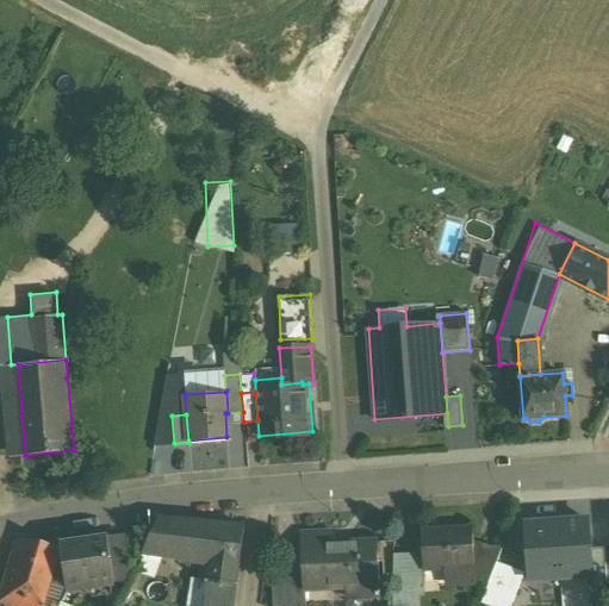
[(243,526),(157,518),(142,550),(161,553),(216,561),(238,563),(243,526)]
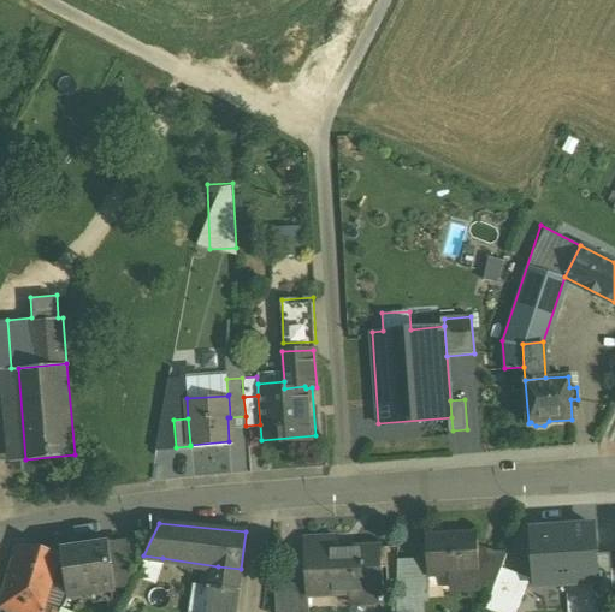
[(562,526),(566,583),(597,581),(595,553),(592,524),(562,526)]
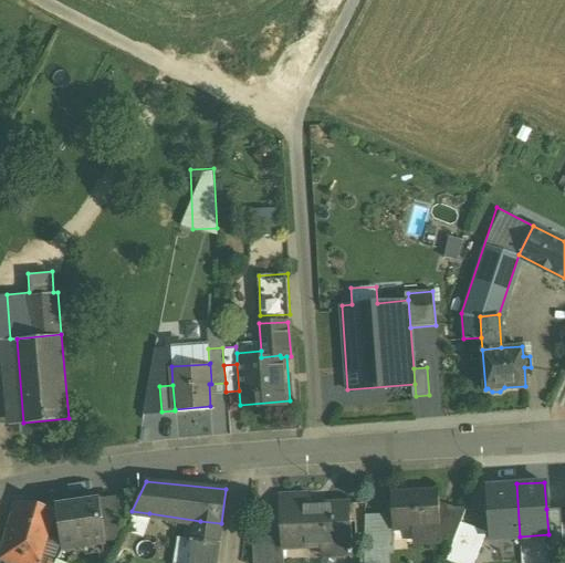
[(516,483),(488,486),(491,538),(520,537),(516,483)]
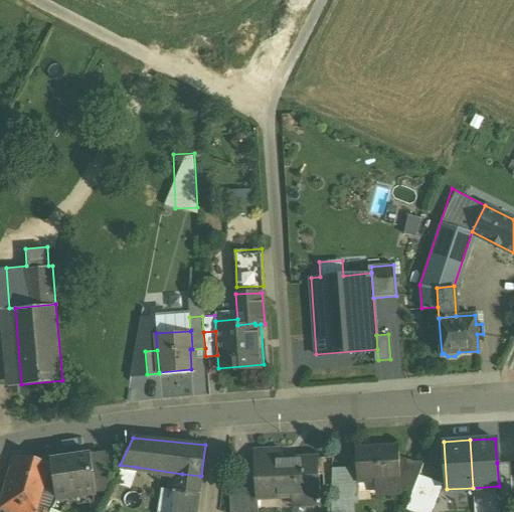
[(397,445),(355,448),(356,481),(398,478),(399,478),(398,463),(397,445)]
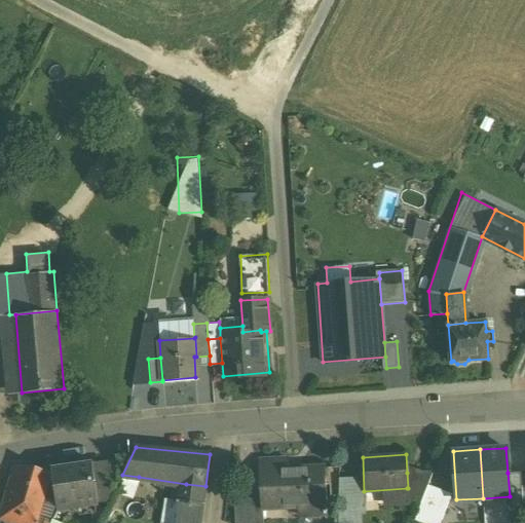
[(278,469),(277,457),(258,458),(260,497),(261,508),(296,506),(296,505),(325,503),(323,467),(278,469)]
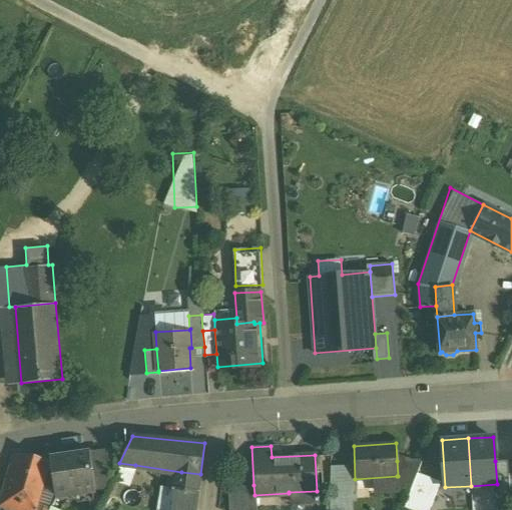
[(89,450),(50,456),(55,494),(95,489),(89,450)]
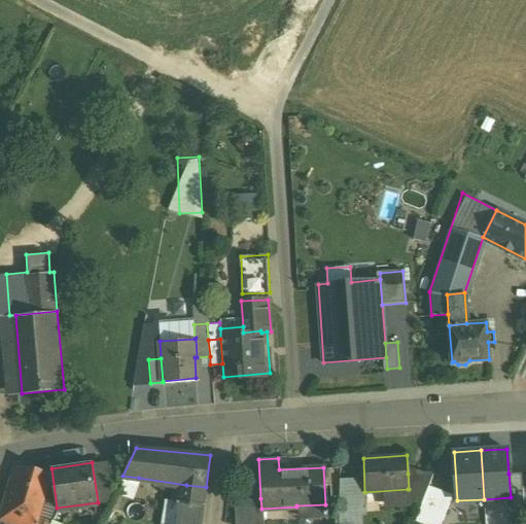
[(20,466),(13,469),(0,515),(0,519),(19,523),(33,523),(37,518),(33,516),(47,474),(20,466)]
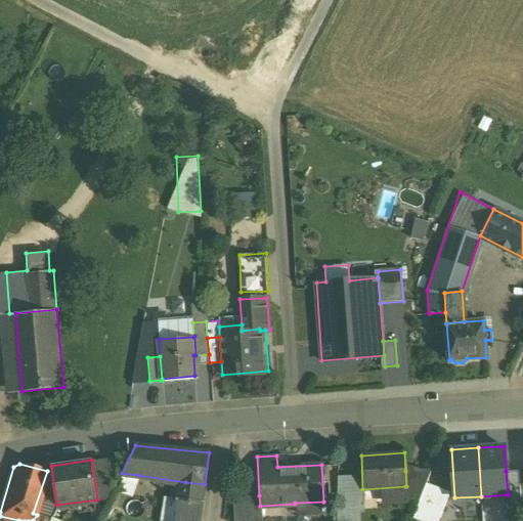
[(430,470),(405,471),(406,486),(405,486),(405,501),(419,500),(426,480),(430,470)]
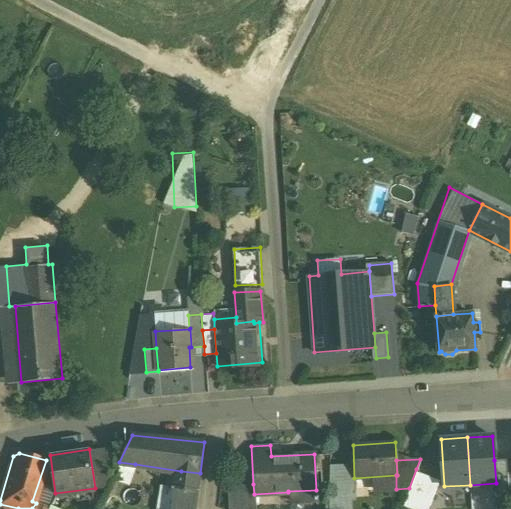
[(506,459),(494,460),(496,483),(497,495),(508,494),(506,459)]
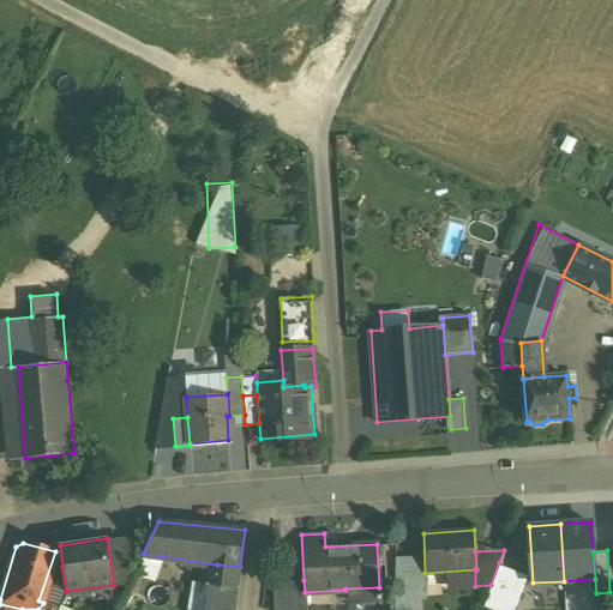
[(143,554),(134,573),(154,580),(162,556),(143,554)]
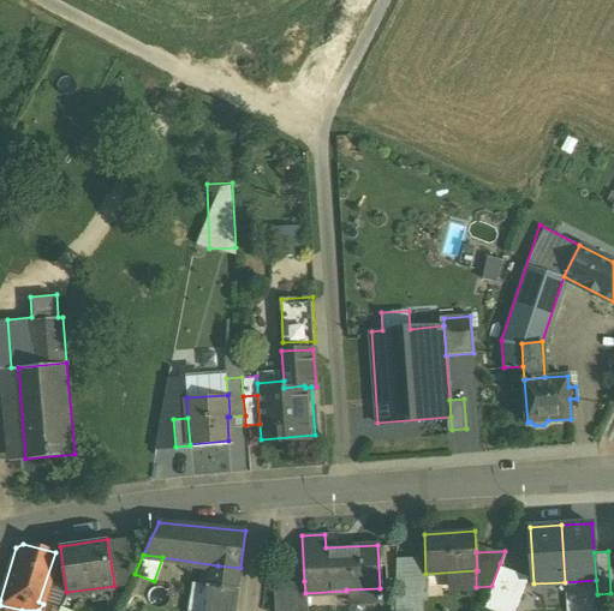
[(421,557),(395,557),(395,592),(417,591),(423,591),(421,557)]
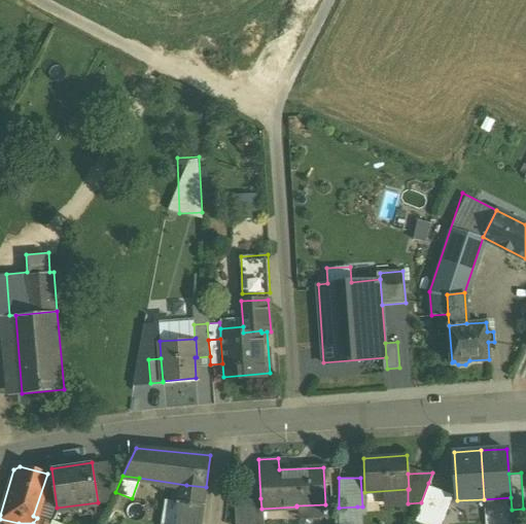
[(440,523),(453,492),(428,483),(421,502),(415,518),(431,523),(440,523)]
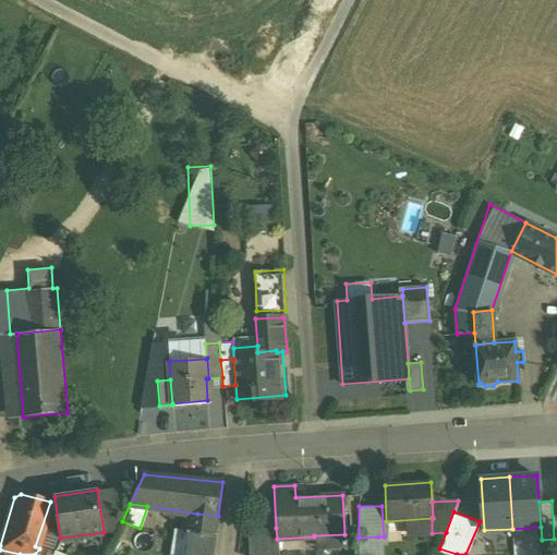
[(186,518),(181,517),(180,529),(189,530),(195,531),(197,514),(188,513),(186,518)]
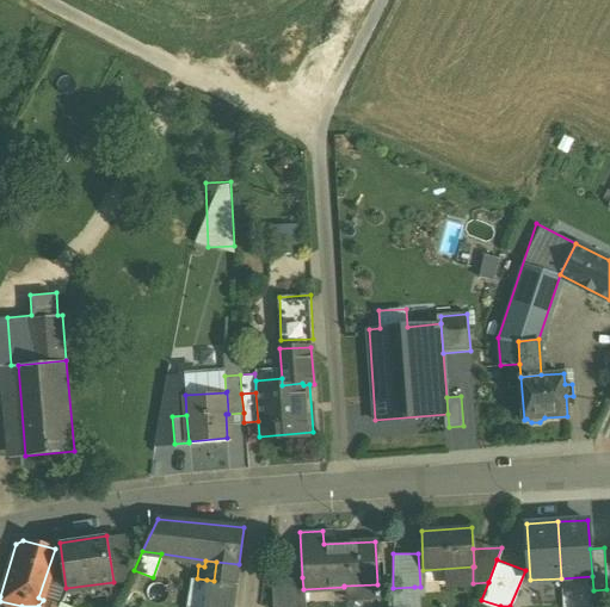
[(239,564),(216,562),(214,581),(235,584),(239,564)]
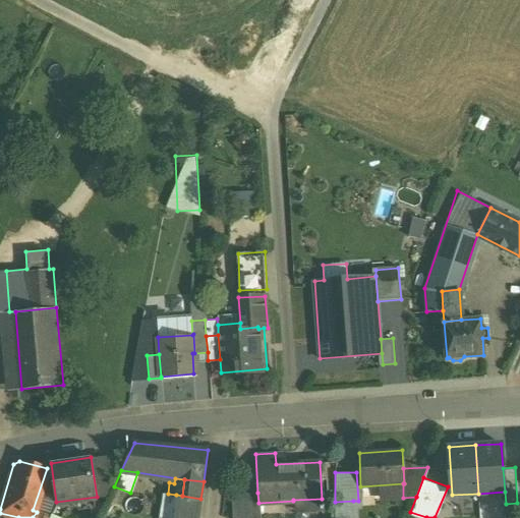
[(168,494),(149,492),(139,517),(173,517),(176,495),(168,494)]
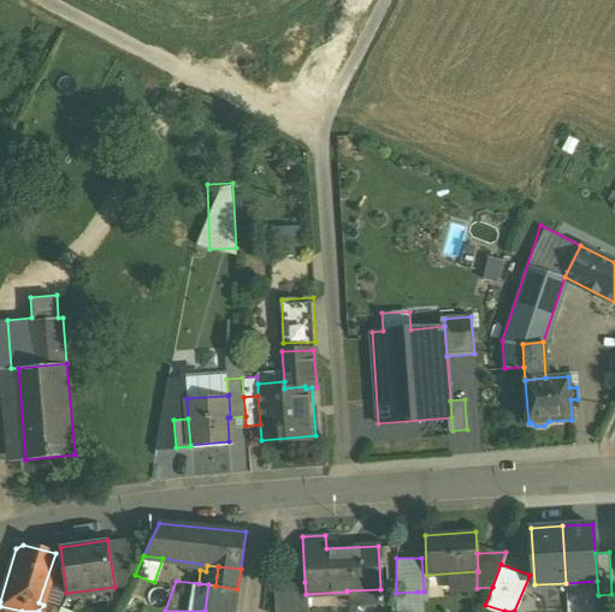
[(305,582),(273,583),(275,611),(306,611),(306,594),(305,582)]
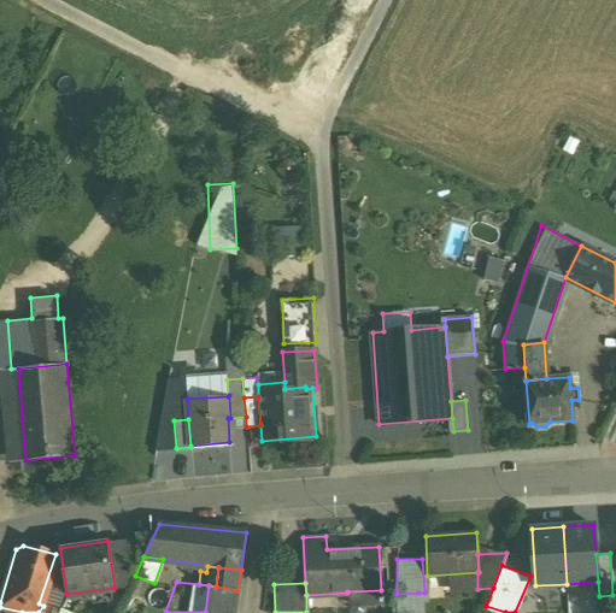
[(216,587),(209,585),(205,612),(234,612),(238,590),(216,587)]
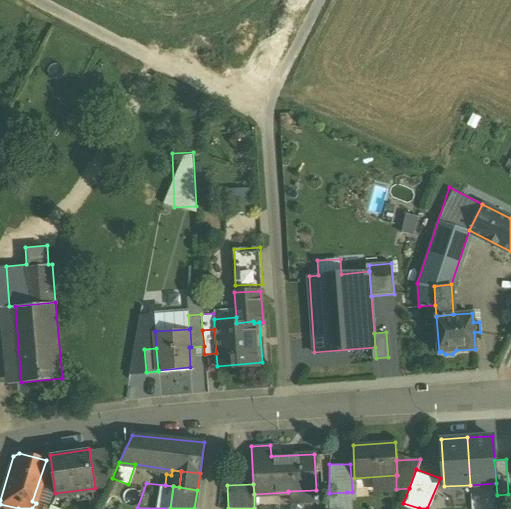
[(329,493),(328,493),(327,508),(347,508),(348,508),(347,492),(329,493)]
